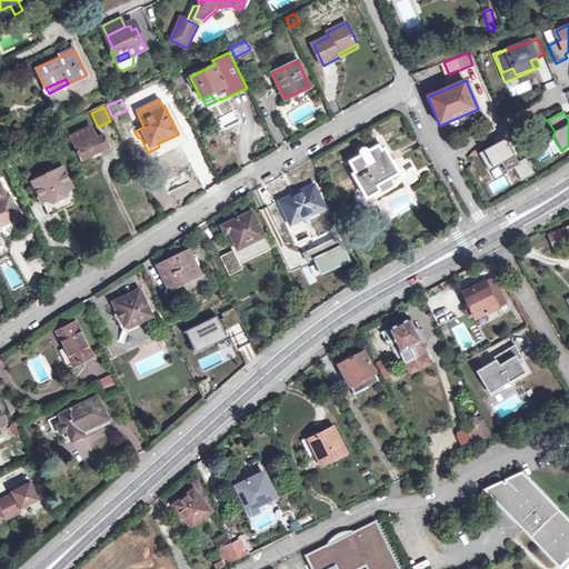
[(101,132),(93,137),(88,126),(69,135),(82,160),(109,148),(101,132)]
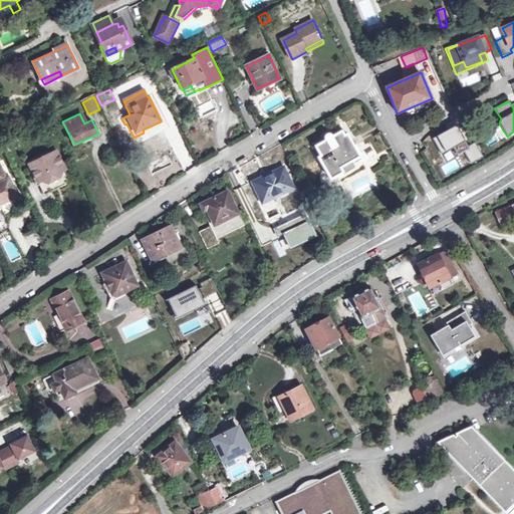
[(456,125),(433,139),(442,156),(454,149),(458,156),(465,152),(469,150),(468,147),(456,125)]
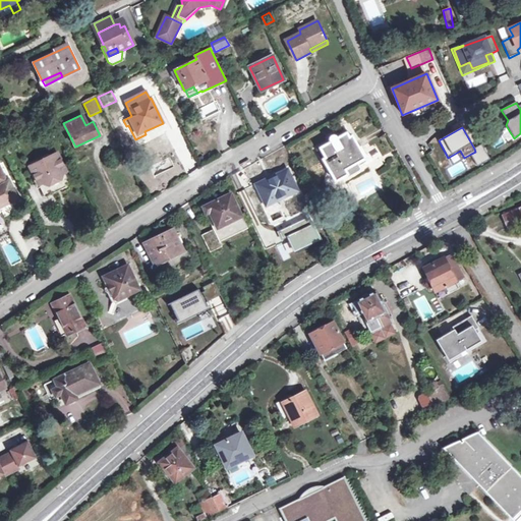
[(495,148),(512,140),(507,127),(489,134),(495,148)]
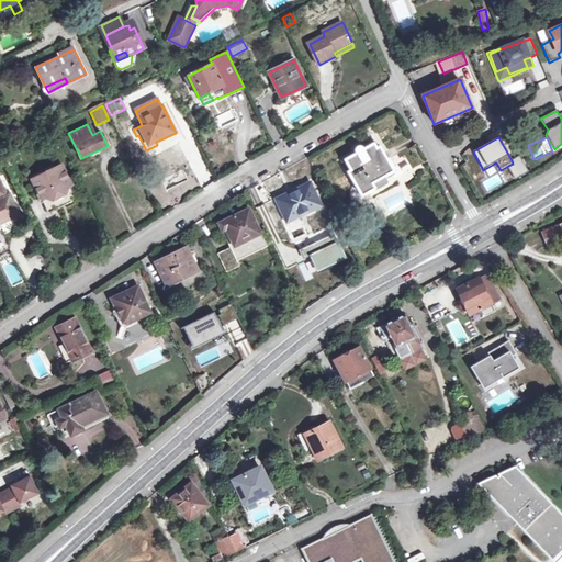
[(347,172),(357,189),(364,188),(369,193),(375,189),(373,184),(385,178),(395,172),(379,146),(377,147),(373,143),(364,148),(358,147),(356,153),(344,159),(350,170),(347,172)]
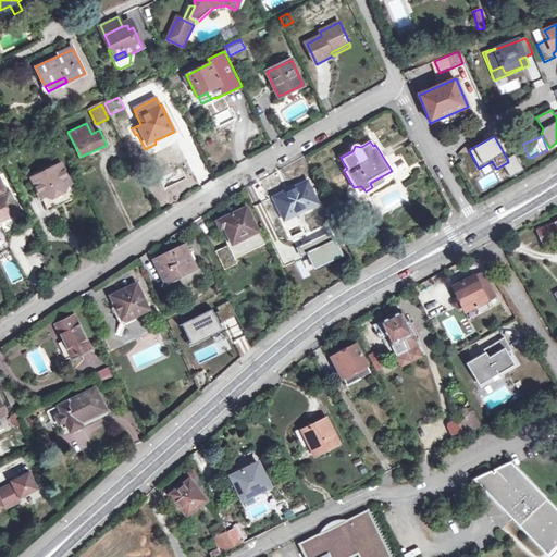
[(10,164),(24,160),(17,146),(7,149),(10,158),(8,158),(10,164)]
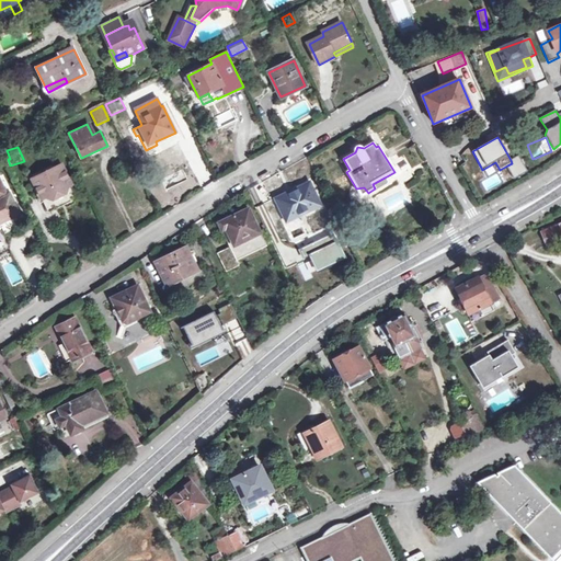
[(512,163),(507,165),(514,179),(527,171),(518,156),(511,160),(512,163)]
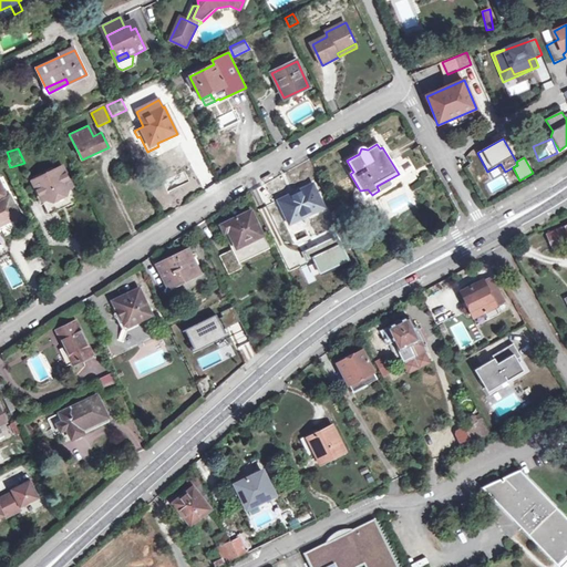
[(42,183),(33,187),(48,216),(78,202),(62,168),(41,178),(42,183)]
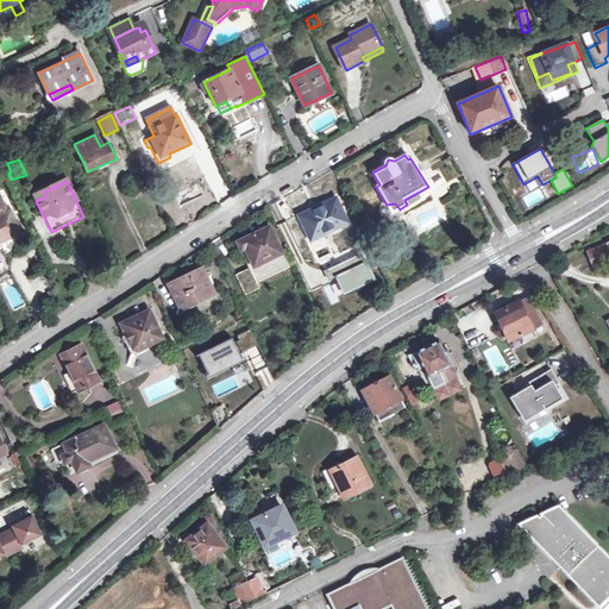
[(0,199),(4,198),(0,190),(0,243),(2,242),(6,248),(17,242),(16,236),(23,232),(11,211),(10,211),(6,203),(0,206),(0,199)]
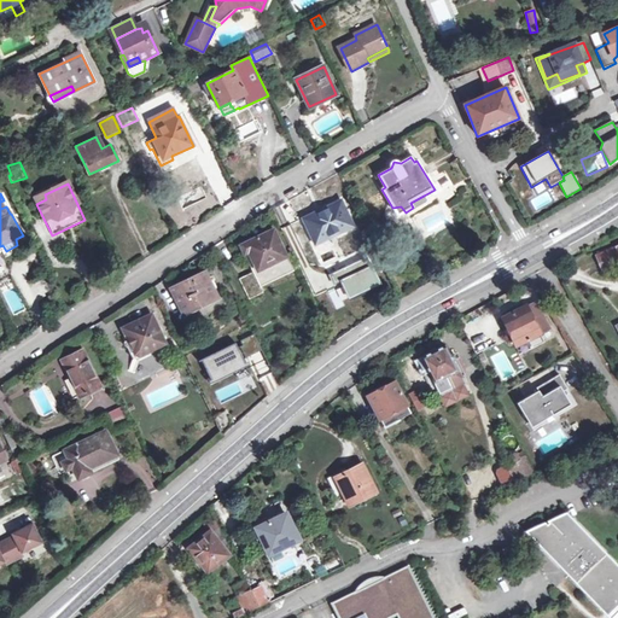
[(410,203),(413,208),(427,200),(424,196),(410,203)]
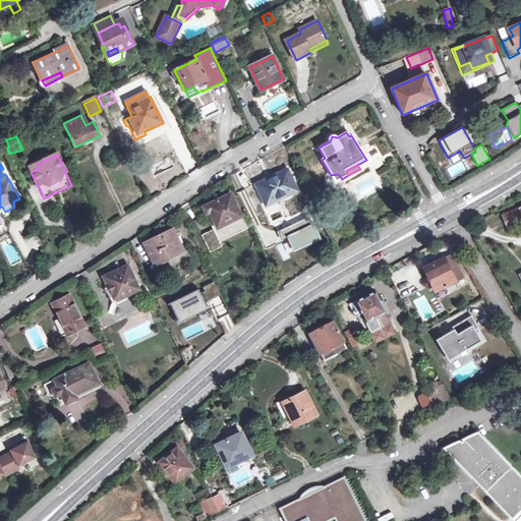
[(266,207),(298,191),(288,170),(255,185),(266,207)]
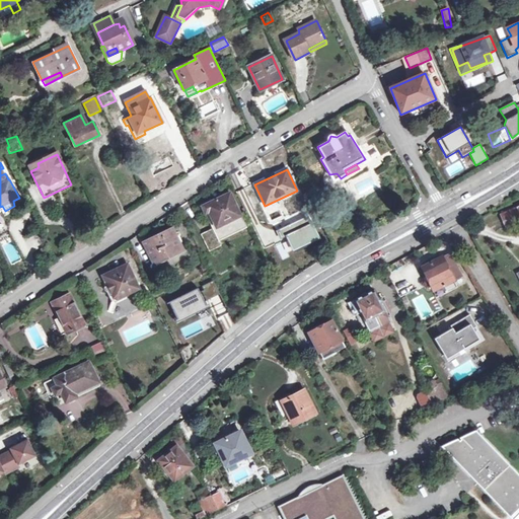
[(337,173),(329,174),(334,181),(341,178),(337,173)]
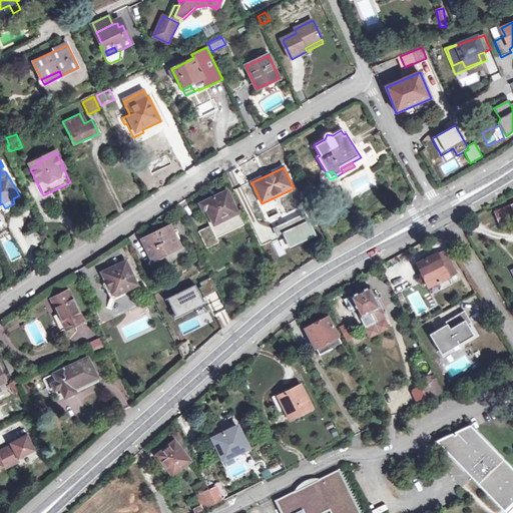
[(227,192),(203,204),(206,210),(213,225),(198,232),(206,248),(218,243),(216,238),(243,225),(227,192)]
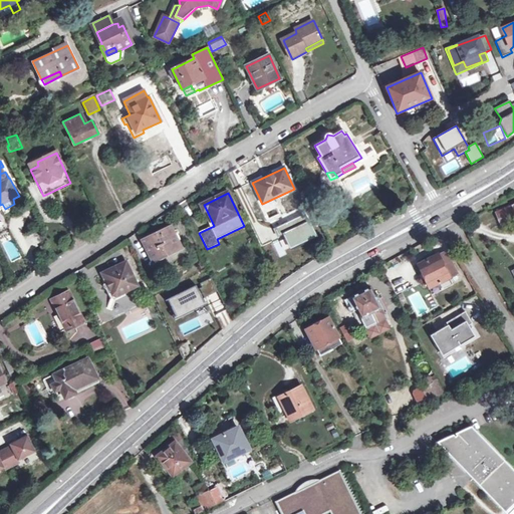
[(513,204),(499,211),(505,225),(513,220),(513,204)]
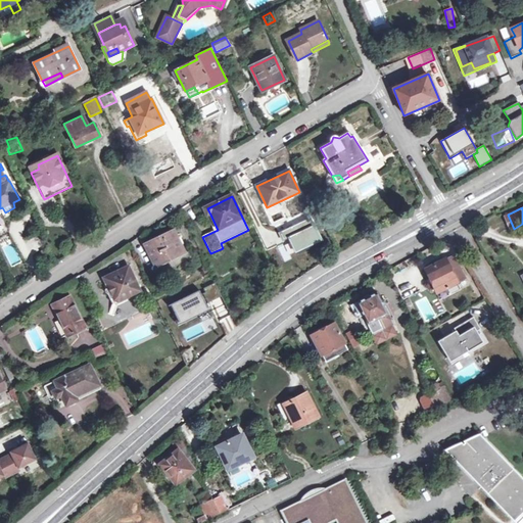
[(172,254),(182,249),(175,234),(147,248),(156,266),(174,257),(172,254)]
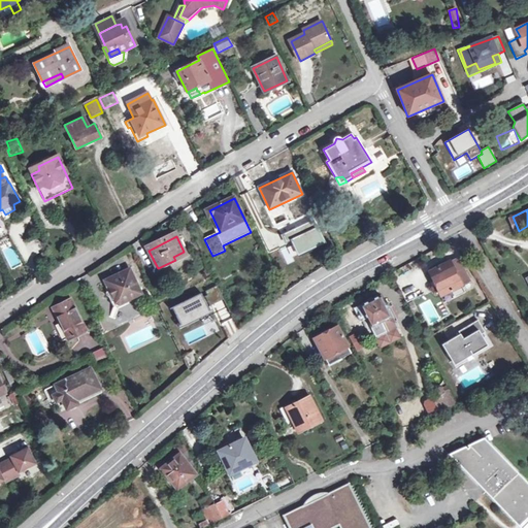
[(40,254),(48,271),(58,265),(51,249),(40,254)]
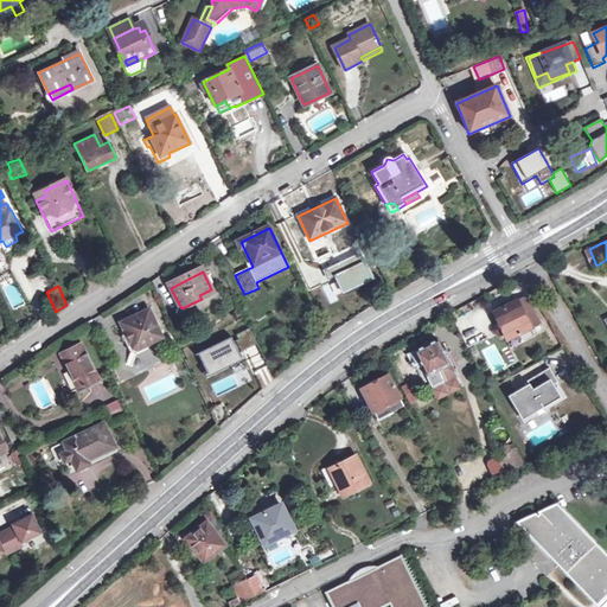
[(213,293),(211,289),(199,295),(202,299),(213,293)]
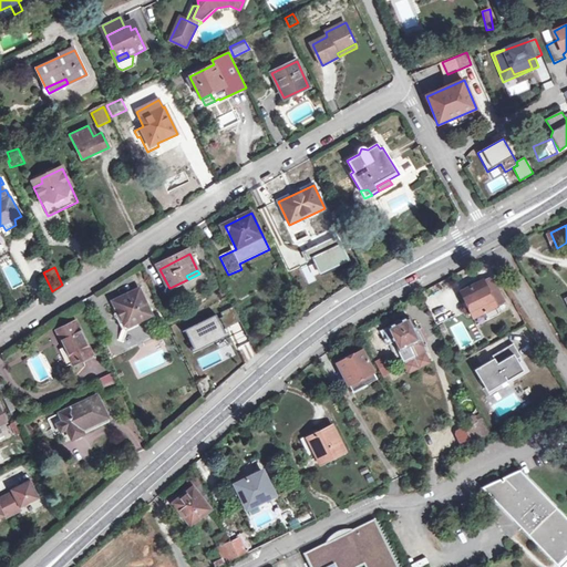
[(461,292),(473,318),(496,307),(504,302),(492,278),(484,281),(484,280),(461,292)]
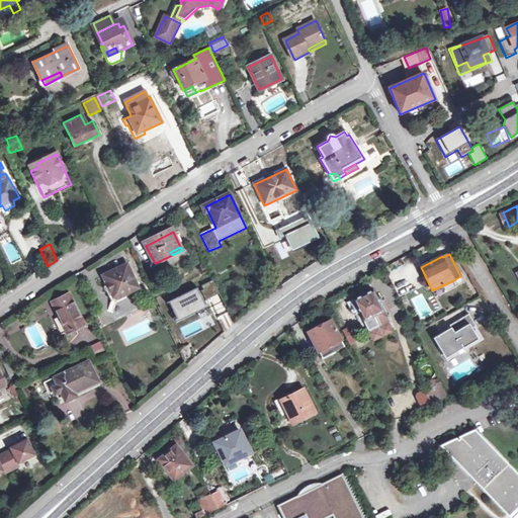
[(103,276),(106,282),(103,283),(112,305),(126,297),(125,294),(139,288),(127,265),(103,276)]
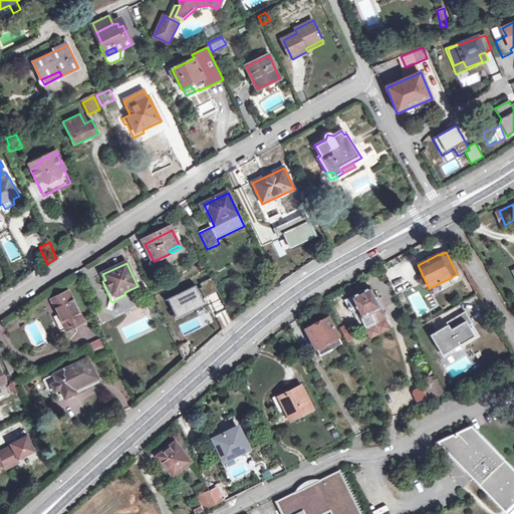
[(450,278),(429,288),(432,295),(454,285),(450,278)]
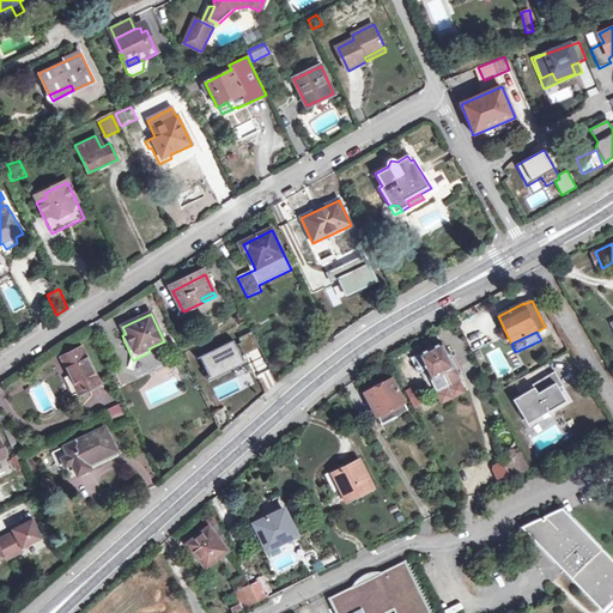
[(252,333),(201,357),(212,377),(243,363),(240,356),(259,347),(252,333)]
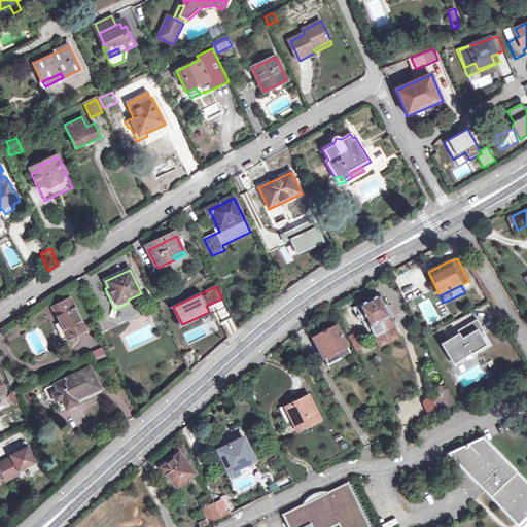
[(370,303),(382,327),(392,323),(379,297),(370,303)]
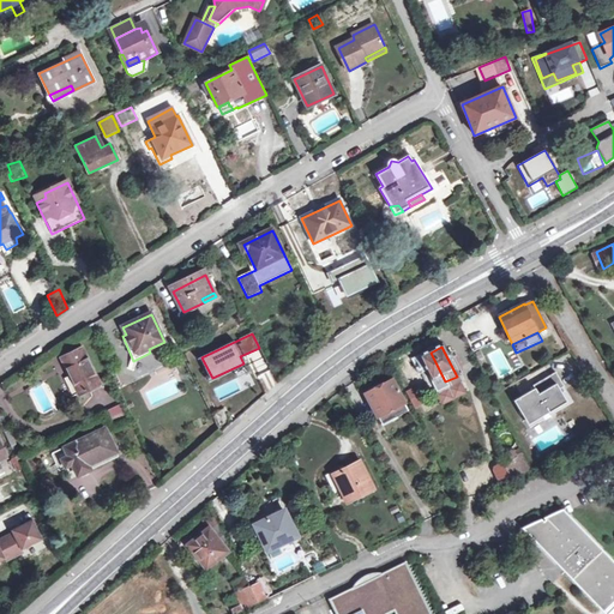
[(80,393),(100,384),(83,349),(62,359),(80,393)]
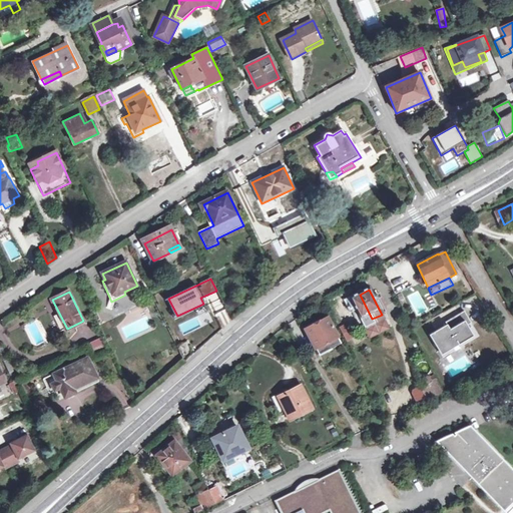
[(372,319),(360,295),(350,299),(356,312),(353,313),(362,331),(375,324),(372,319)]
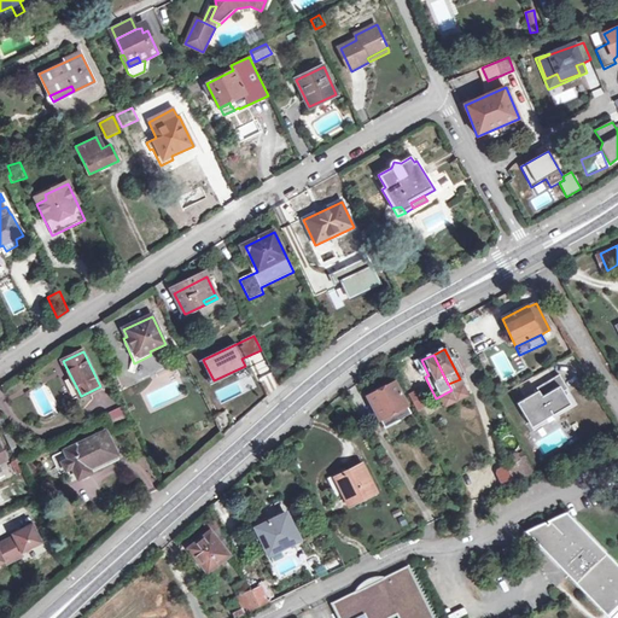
[(60,375),(66,372),(59,361),(53,365),(60,375)]
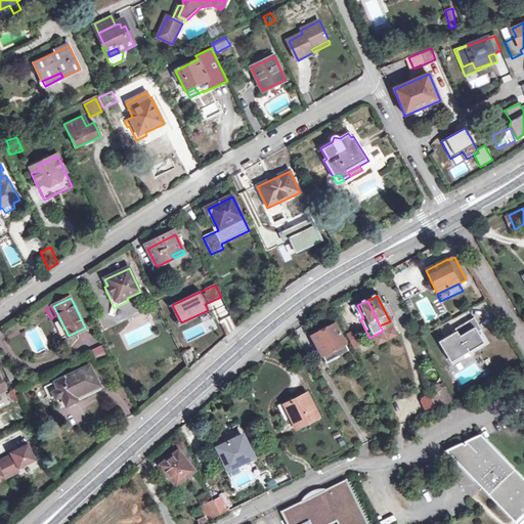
[(231,316),(221,319),(225,333),(235,330),(231,316)]
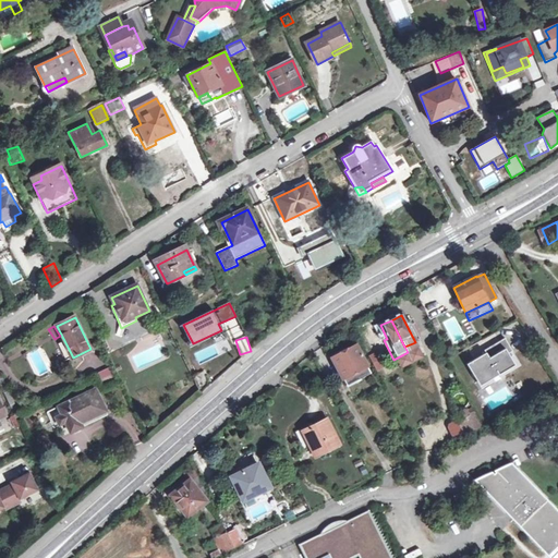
[(468,365),(482,390),(501,378),(499,376),(516,366),(509,354),(513,352),(506,339),(485,351),(486,354),(468,365)]
